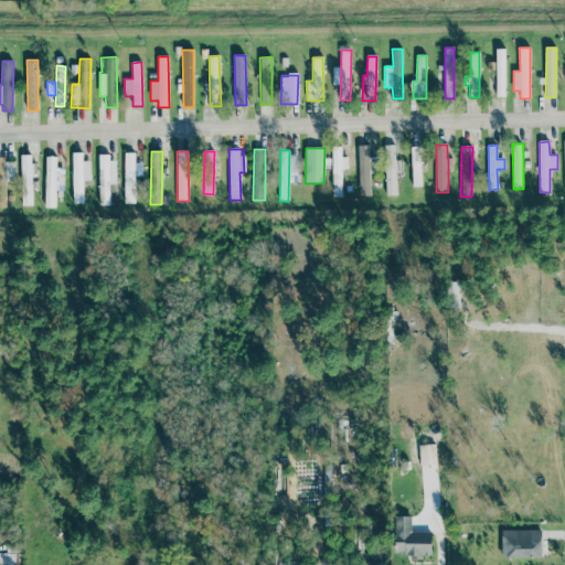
[(73,203),(83,203),(83,180),(91,180),(91,161),(83,161),(83,152),(72,153),(73,203)]
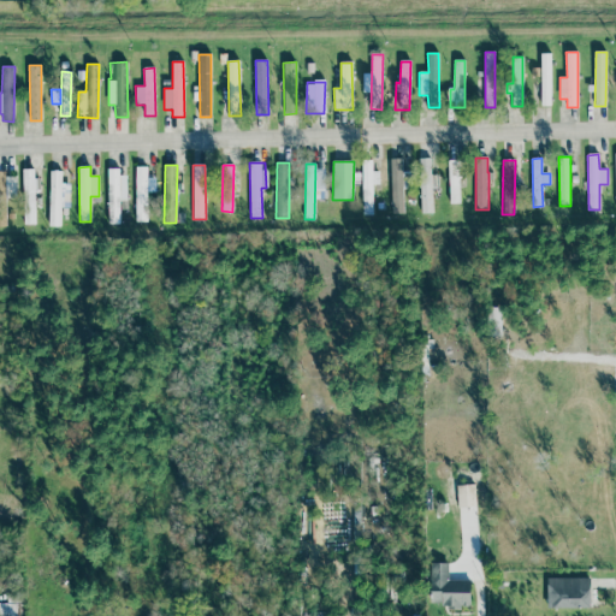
[(147,191),(155,191),(155,178),(147,178),(147,166),(135,166),(136,221),(147,221),(147,191)]
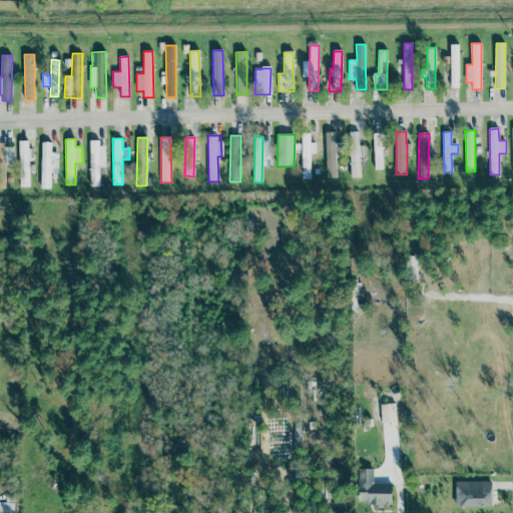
[(375,169),(383,169),(382,138),(374,138),(375,169)]
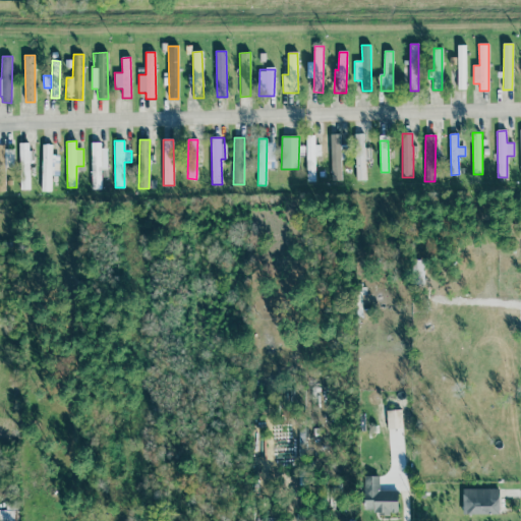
[(29,189),(29,142),(19,143),(20,190),(29,189)]
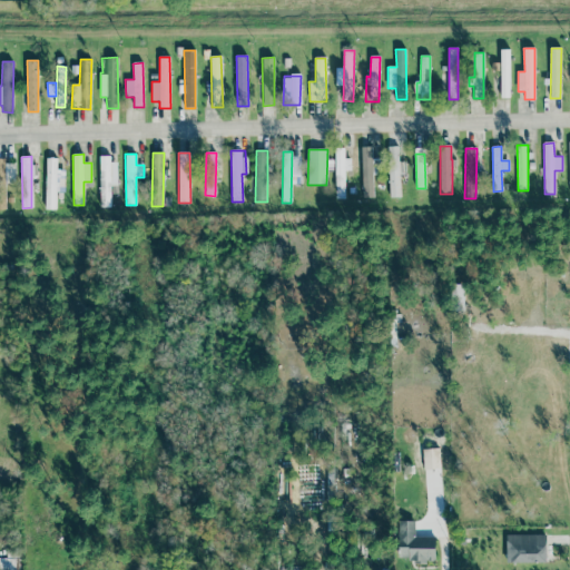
[(15,164),(5,164),(5,159),(0,158),(0,183),(15,184),(15,164)]
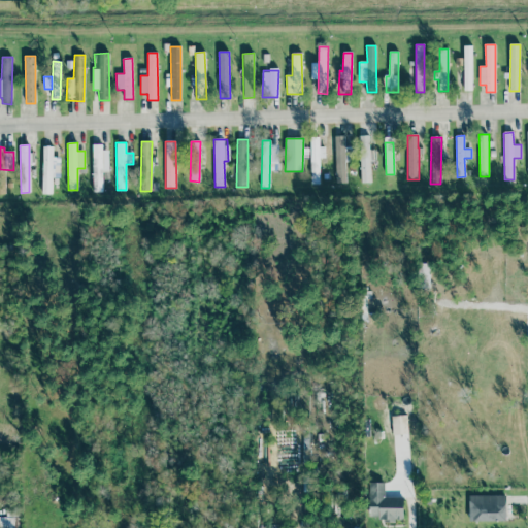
[(52,194),(52,178),(57,178),(58,146),(43,146),(42,194),(52,194)]
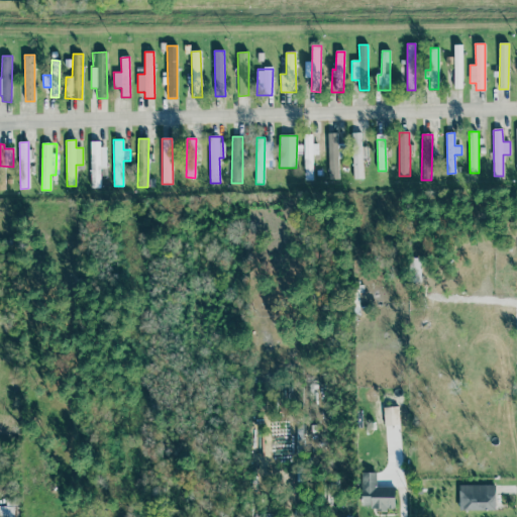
[(100,169),(106,169),(106,143),(90,144),(92,188),(101,188),(100,169)]
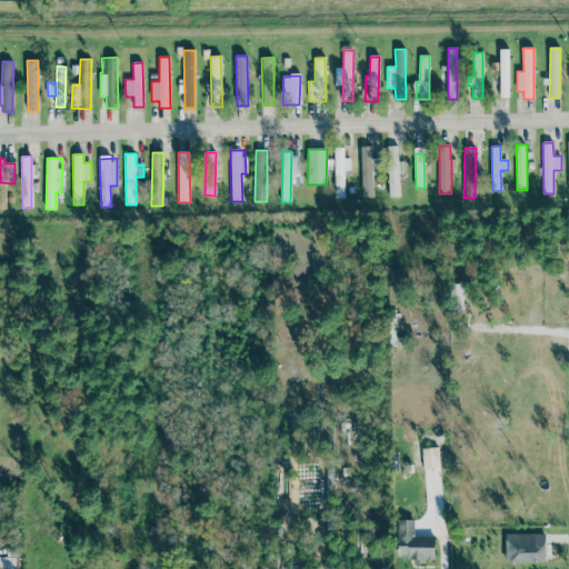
[(399,197),(398,160),(388,160),(389,198),(399,197)]
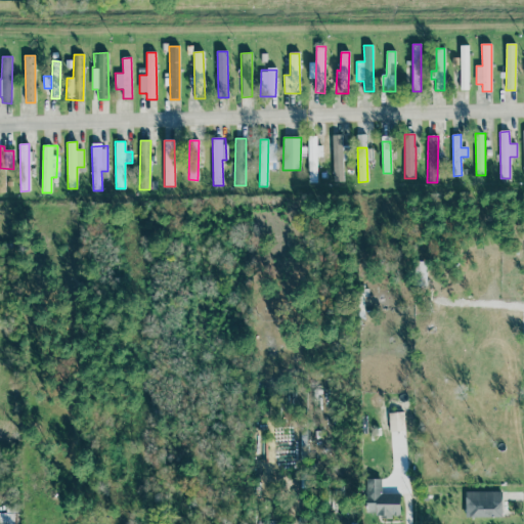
[(315,160),(308,160),(309,182),(316,182),(315,160)]
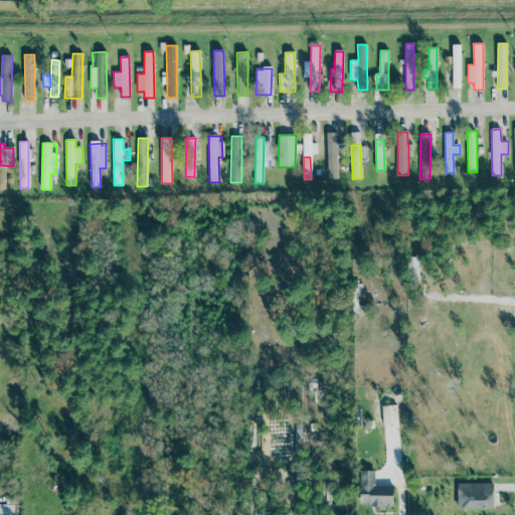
[(327,157),(328,179),(337,179),(337,157),(327,157)]
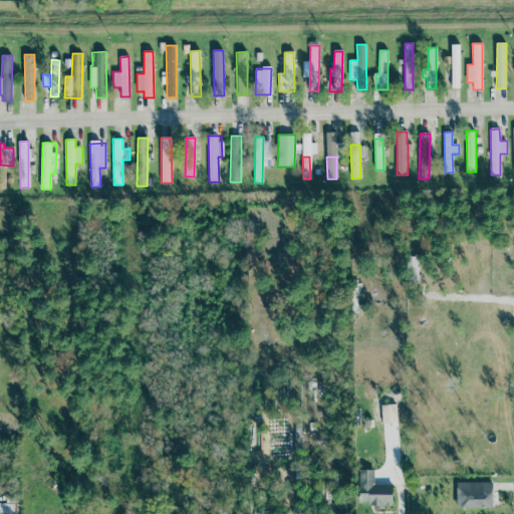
[(380,405),(381,424),(398,423),(397,405),(380,405)]
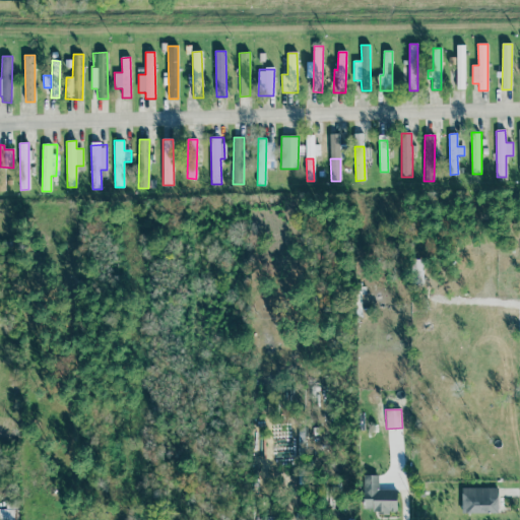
[(397,491),(378,490),(379,475),(364,475),(363,509),(374,509),(374,514),(396,514),(397,491)]
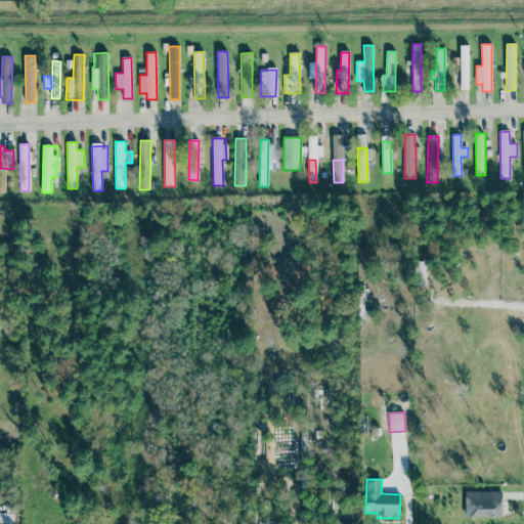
[(465,518),(503,518),(503,492),(466,492),(465,518)]
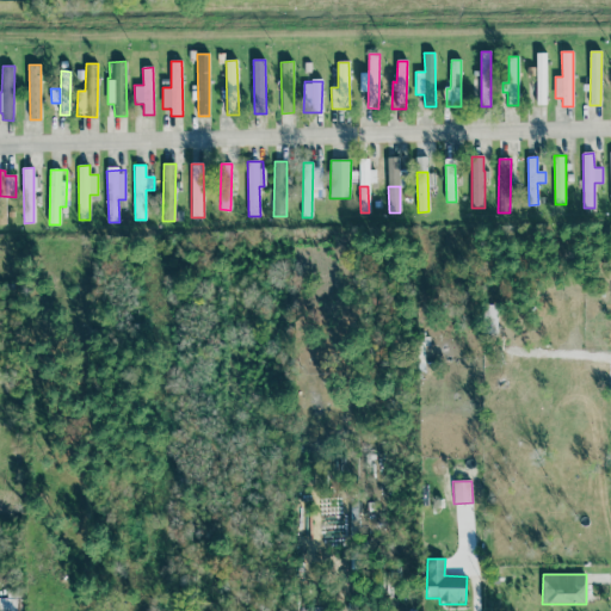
[(0,610),(16,610),(16,600),(0,599),(0,610)]
